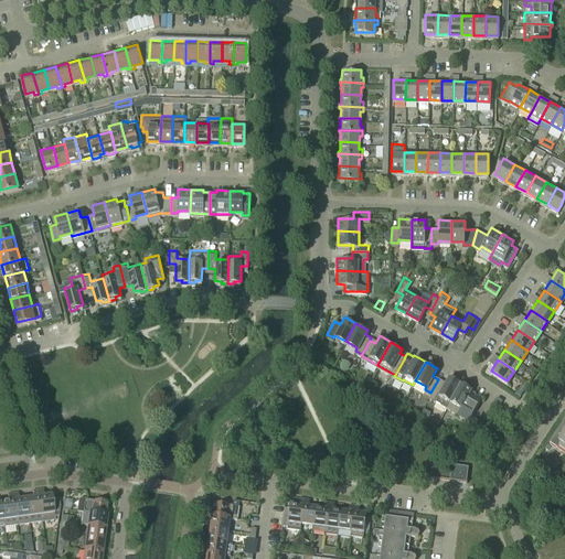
[(438,379),(430,393),(429,396),(447,405),(460,382),(448,375),(444,383),(438,379)]
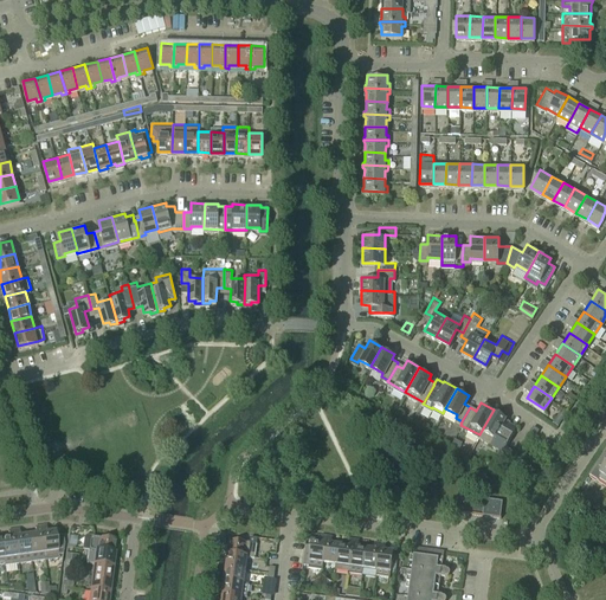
[(555,414),(560,418),(567,407),(561,404),(555,414)]
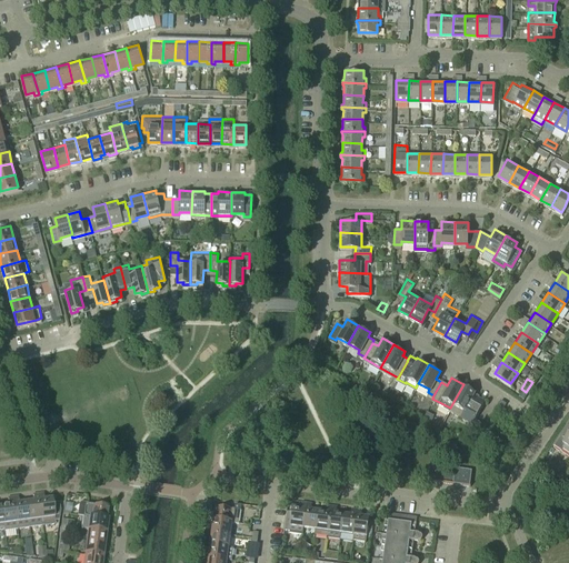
[(463,384),(450,408),(460,414),(472,420),(479,424),(481,419),(475,415),(485,398),(478,394),(477,395),(473,393),(475,390),(463,384)]
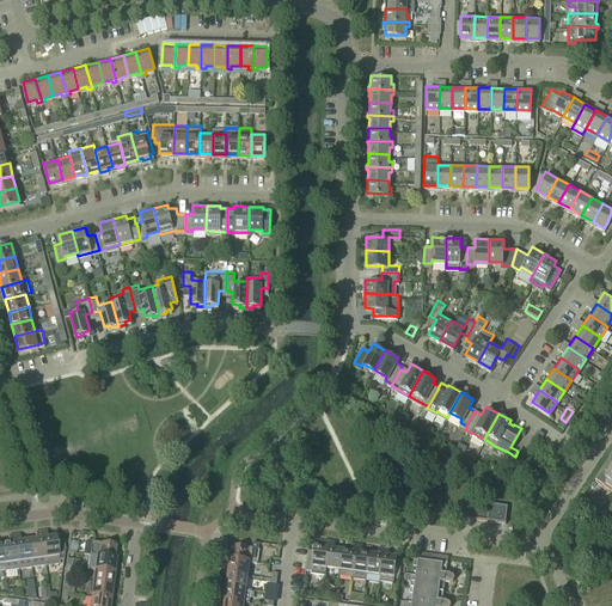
[(540,436),(544,430),(538,427),(534,433),(540,436)]
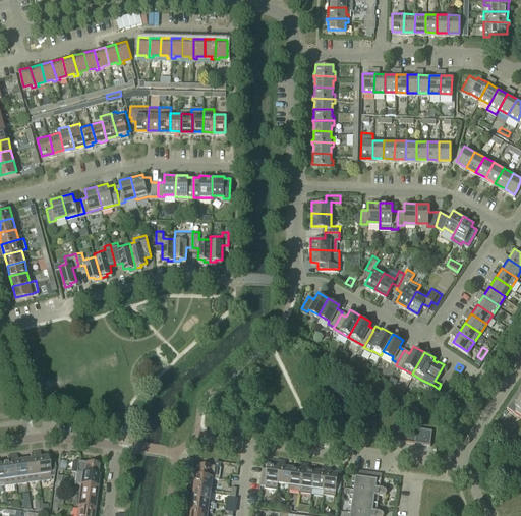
[(515,408),(520,411),(520,387),(519,386),(506,404),(514,410),(515,408)]
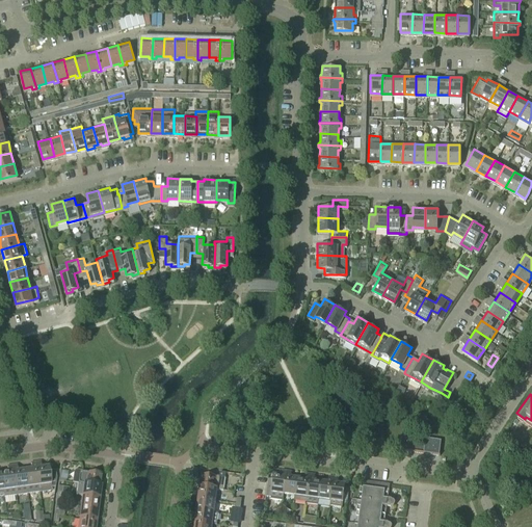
[(398,447),(440,452),(440,451),(439,451),(441,437),(425,435),(425,438),(401,435),(399,446),(398,446),(398,447)]
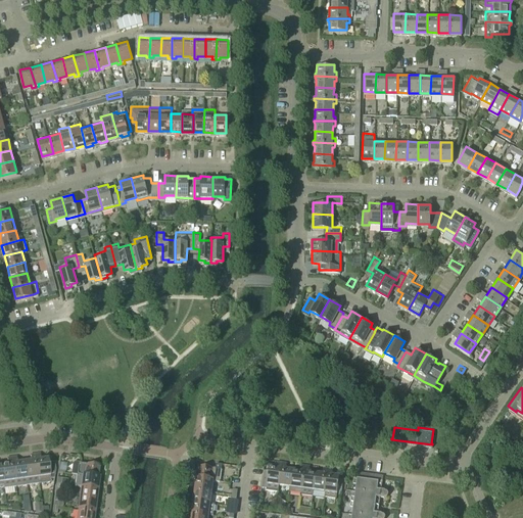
[(40,450),(35,451),(39,479),(50,478),(50,474),(48,459),(48,455),(40,456),(40,450)]
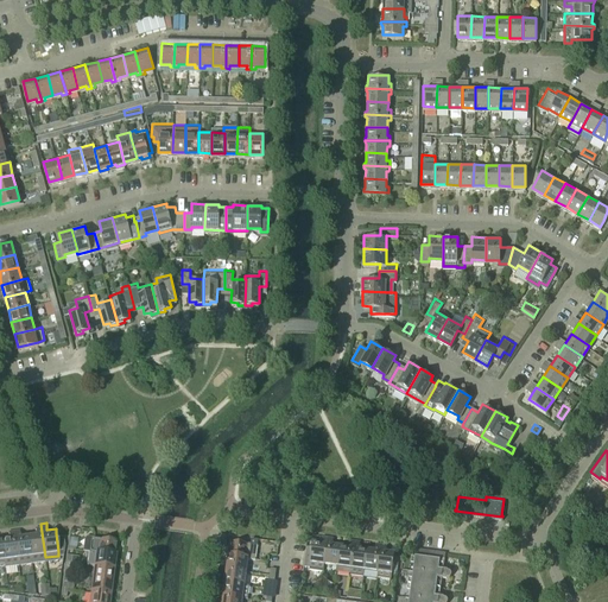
[(45,557),(40,524),(35,524),(36,531),(29,532),(32,559),(45,557)]
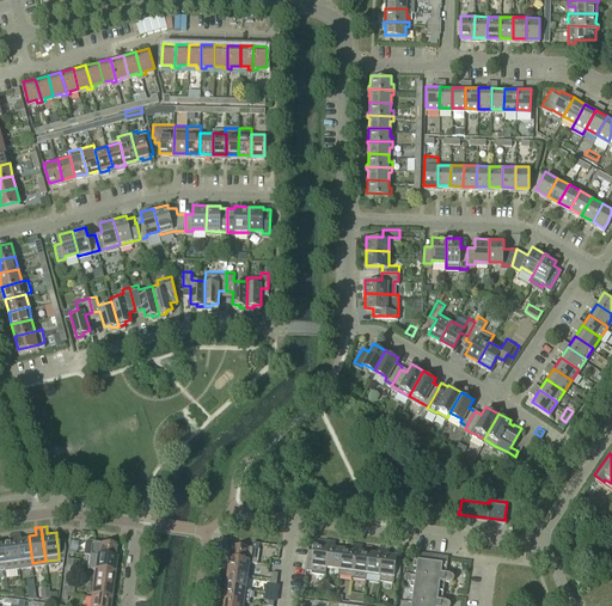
[(32,563),(29,536),(20,537),(19,530),(13,531),(18,564),(32,563)]
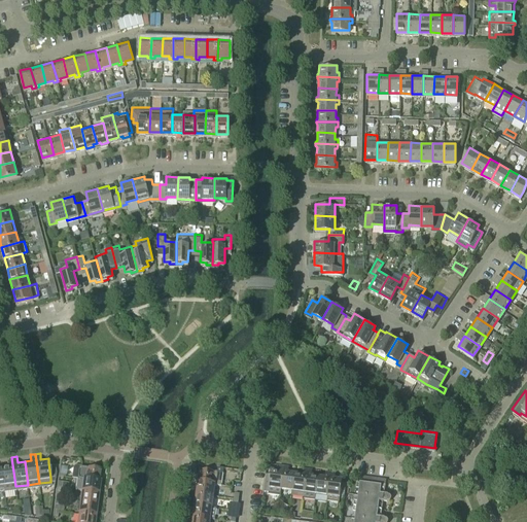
[(15,486),(11,457),(7,457),(7,463),(1,464),(4,486),(3,486),(4,488),(15,486)]
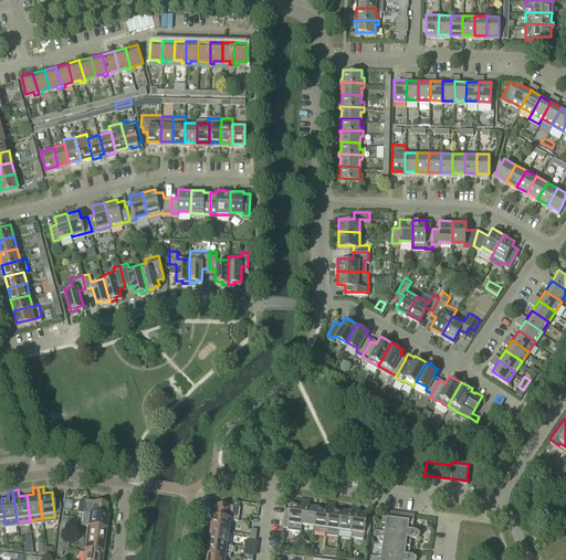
[(291,500),(291,505),(285,505),(283,524),(287,524),(287,526),(300,528),(301,521),(305,496),(300,495),(299,502),(291,500)]
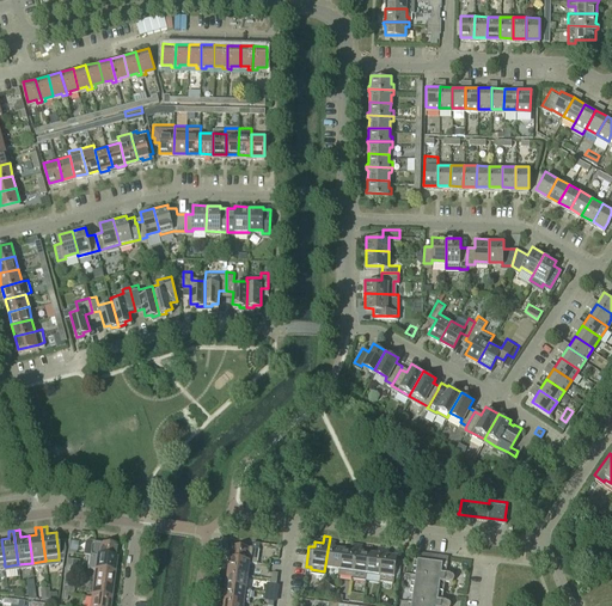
[(84,550),(89,551),(96,552),(97,551),(116,555),(118,540),(91,537),(87,537),(85,538),(84,543),(86,545),(85,550),(84,550)]
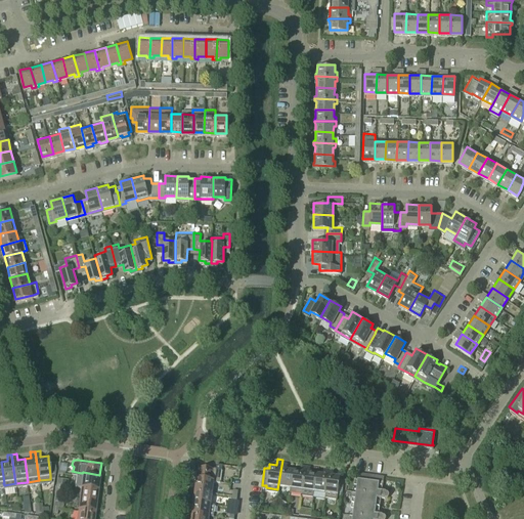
[(282,460),(278,483),(291,484),(293,468),(287,467),(287,461),(282,460)]
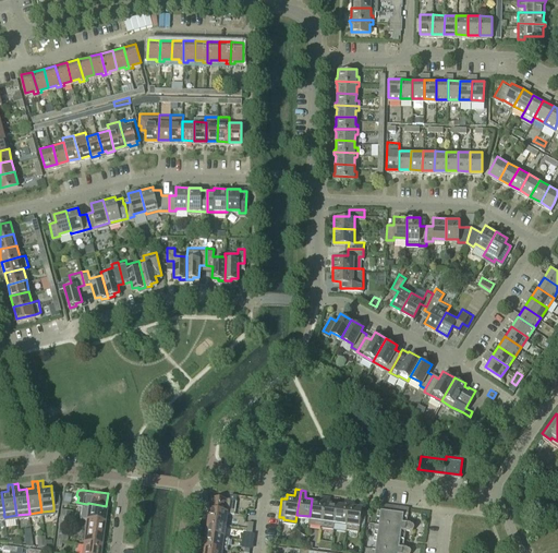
[(230,491),(230,496),(210,494),(209,506),(228,508),(228,509),(234,511),(237,492),(230,491)]
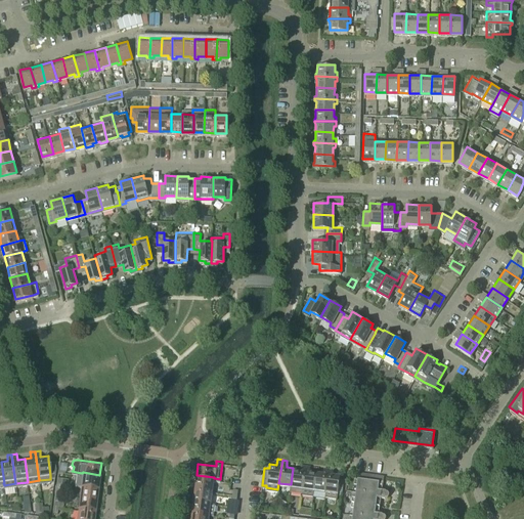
[(291,484),(290,488),(301,490),(305,463),(301,462),(300,468),(293,468),(291,484)]
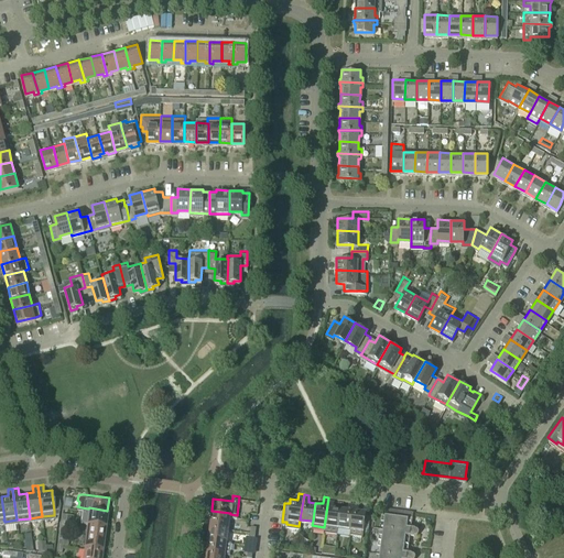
[(328,498),(324,527),(325,527),(325,529),(337,531),(338,524),(340,506),(333,505),(334,499),(328,498)]
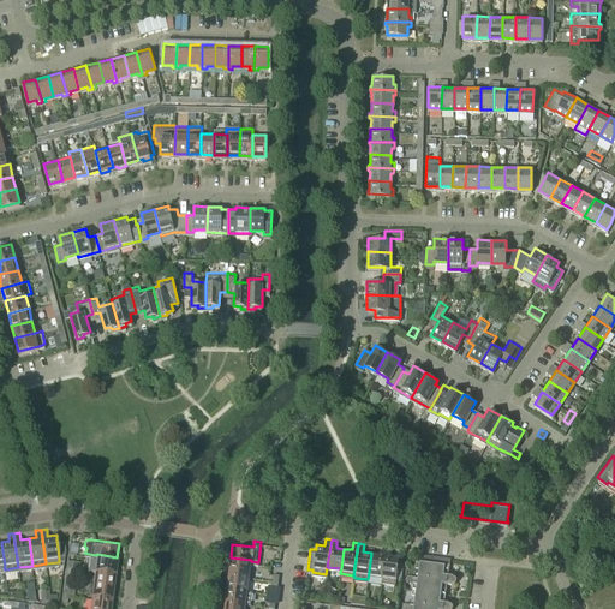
[(378,553),(371,553),(369,572),(382,574),(386,547),(380,545),(378,553)]
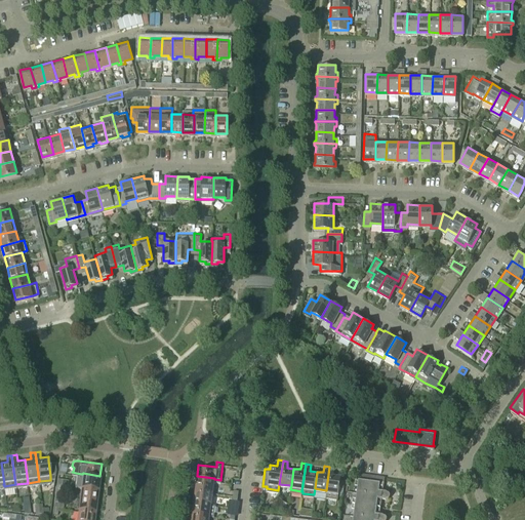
[(329,467),(326,490),(325,495),(337,496),(340,475),(333,474),(334,468),(329,467)]
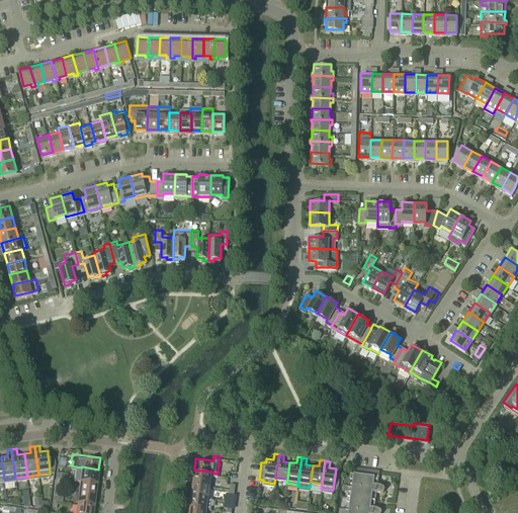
[(354,464),(353,472),(378,476),(379,468),(354,464)]
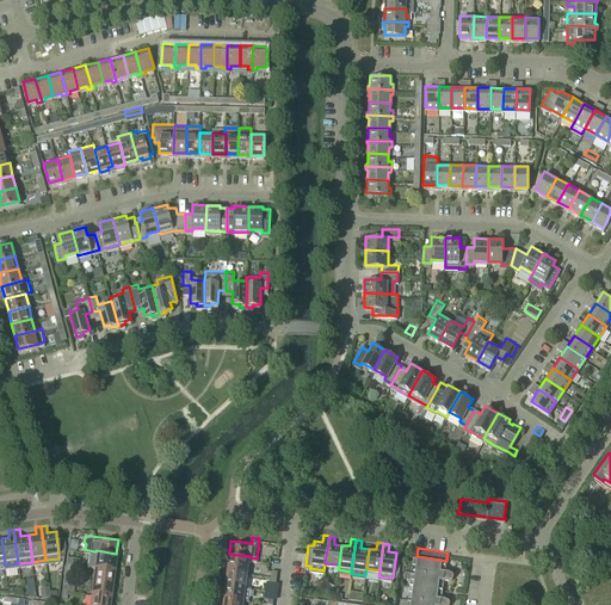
[(96,551),(88,550),(86,563),(94,565),(115,567),(116,554),(97,550),(96,551)]
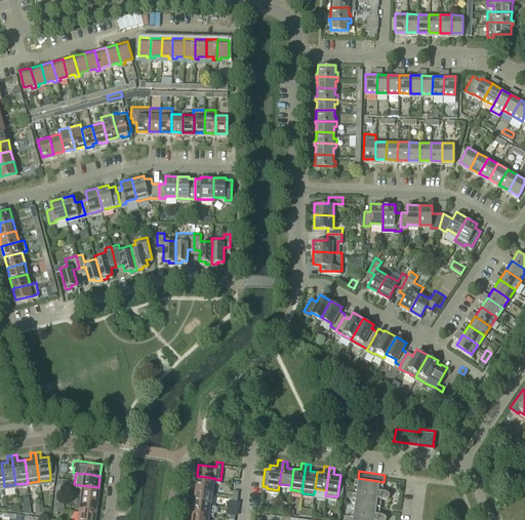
[(214,478),(197,476),(195,488),(212,490),(213,479),(214,479),(214,478)]
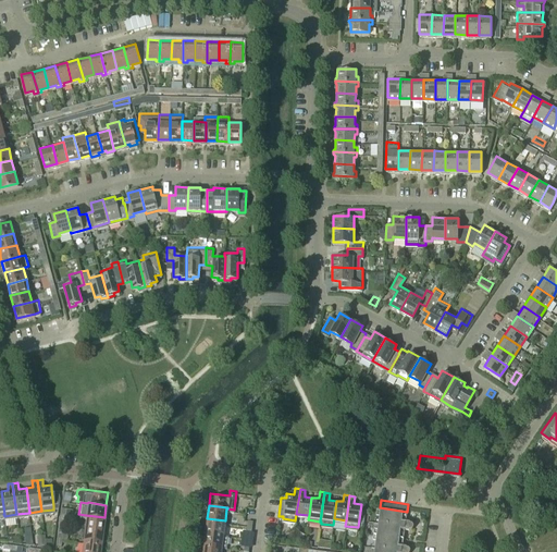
[(407,512),(380,507),(376,531),(404,536),(407,512)]
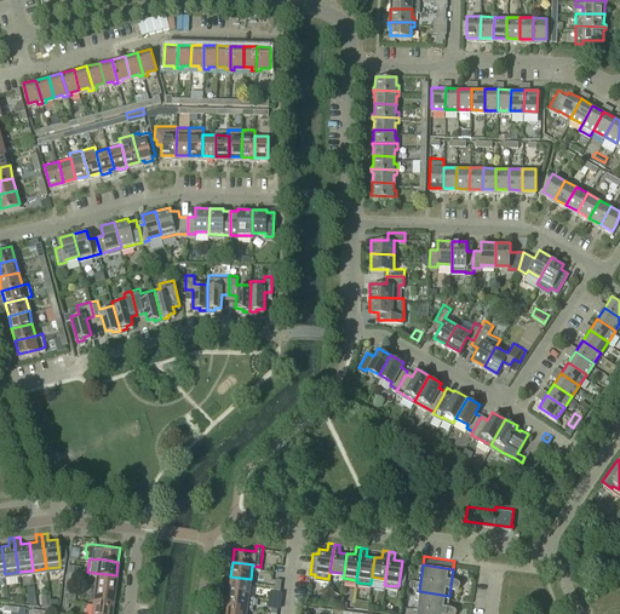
[(116,575),(96,573),(92,600),(113,603),(116,575)]
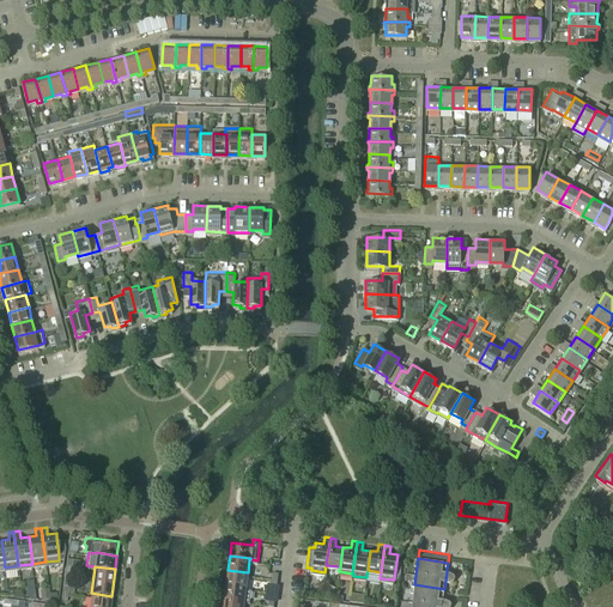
[(228,570),(226,583),(246,586),(248,572),(228,570)]
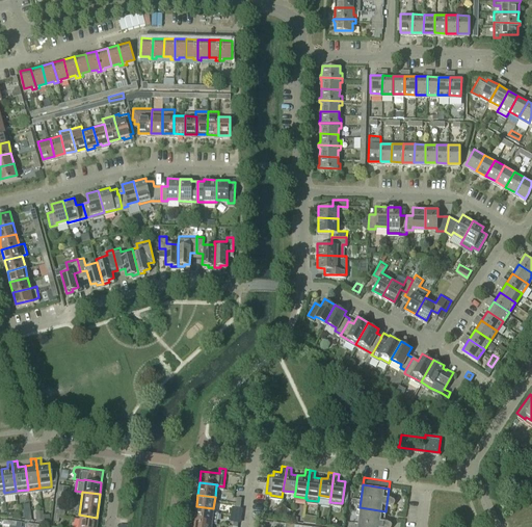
[(194,518),(212,520),(216,521),(217,509),(213,508),(196,506),(194,518)]
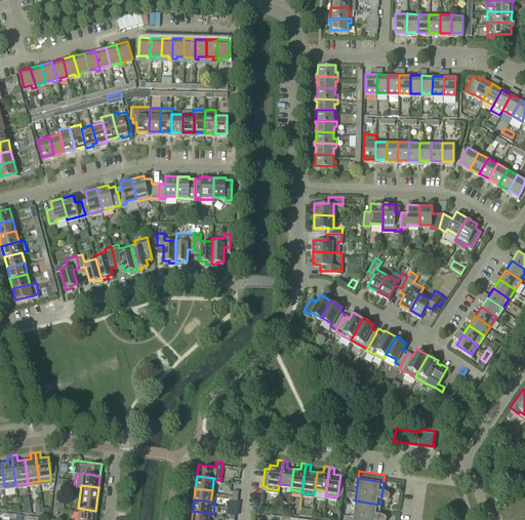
[(377,519),(380,505),(355,501),(352,519),(377,519)]
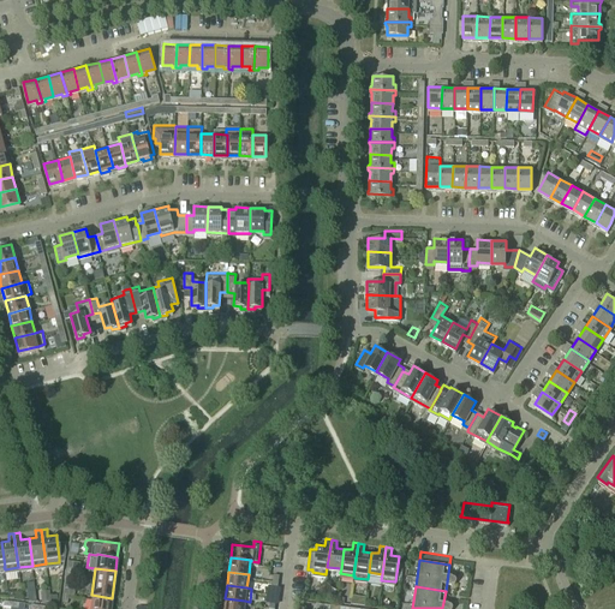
[(91,595),(89,608),(109,608),(112,598),(91,595)]
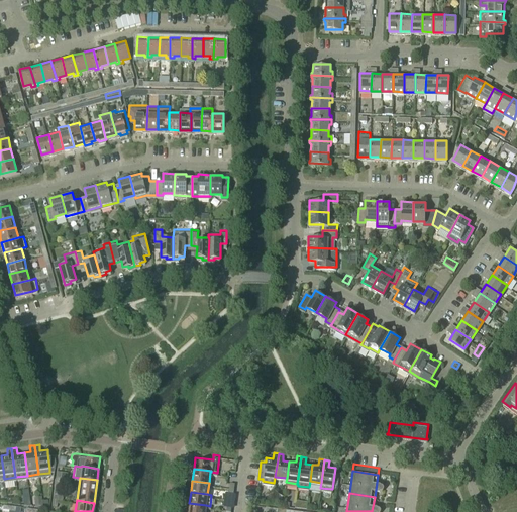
[(205,511),(206,505),(189,503),(188,511),(205,511)]
